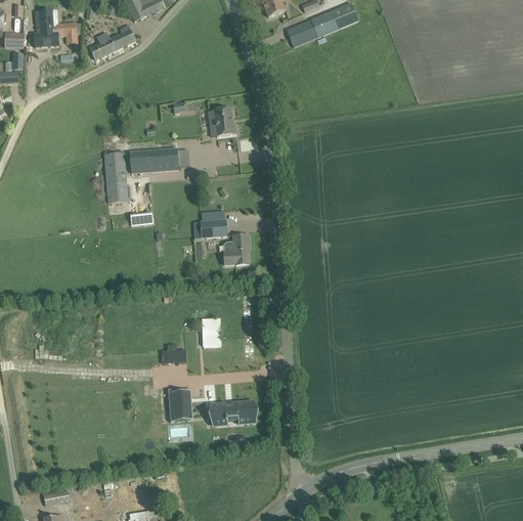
[(85,0),(85,6),(86,6),(85,18),(92,19),(93,14),(94,14),(95,5),(96,5),(96,0),(85,0)]
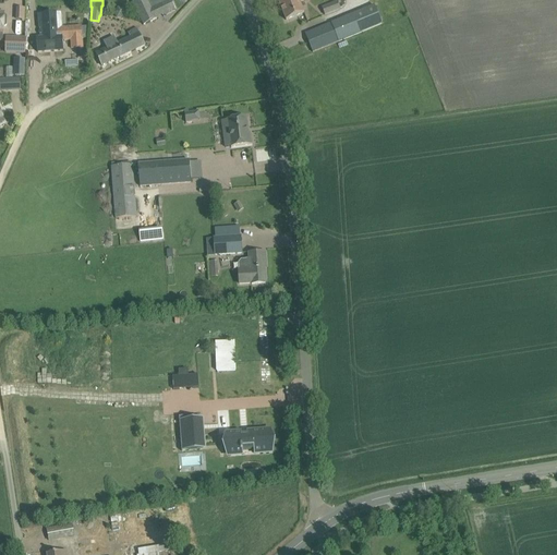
[(132,0),(143,22),(174,8),(170,0),(161,0),(150,5),(148,0),(132,0)]
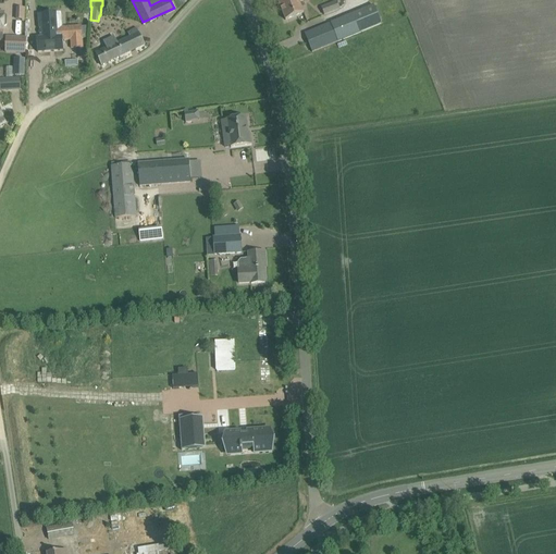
[(276,0),(285,17),(303,10),(299,0),(276,0)]
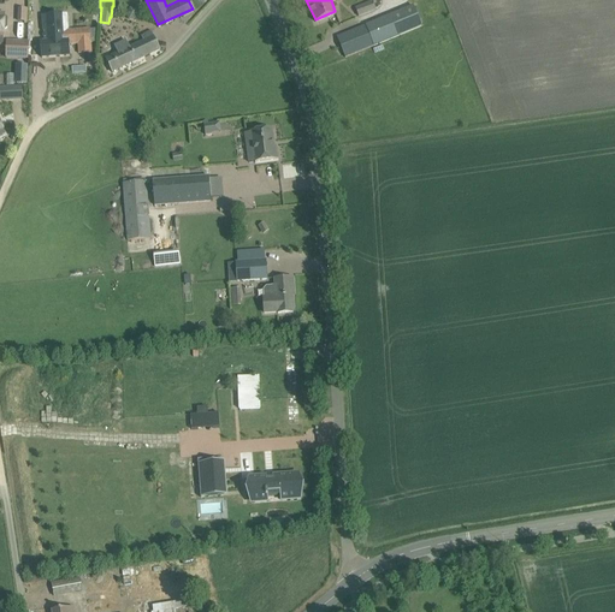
[(374,6),(372,0),(368,0),(355,5),(358,13),(374,6)]
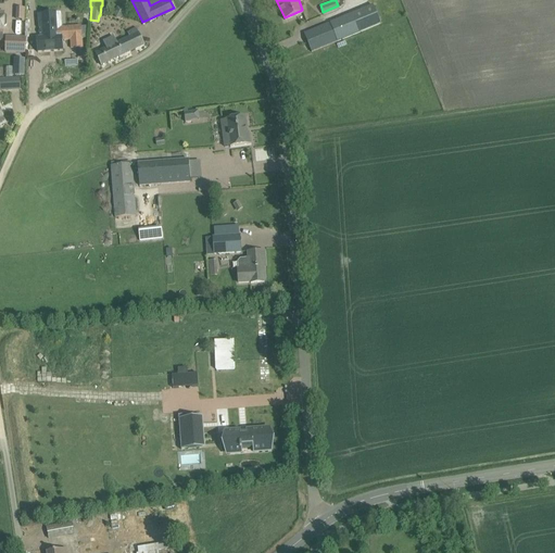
[(14,15),(23,15),(23,3),(14,3),(14,15)]
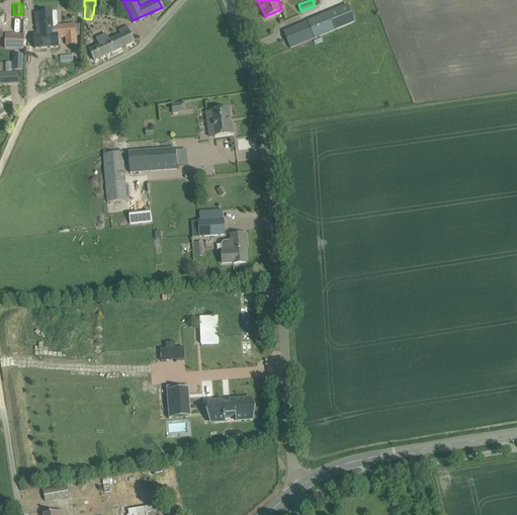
[(74,20),(57,22),(56,9),(34,11),(36,32),(33,32),(34,46),(59,44),(58,34),(65,33),(66,43),(76,41),(74,20)]
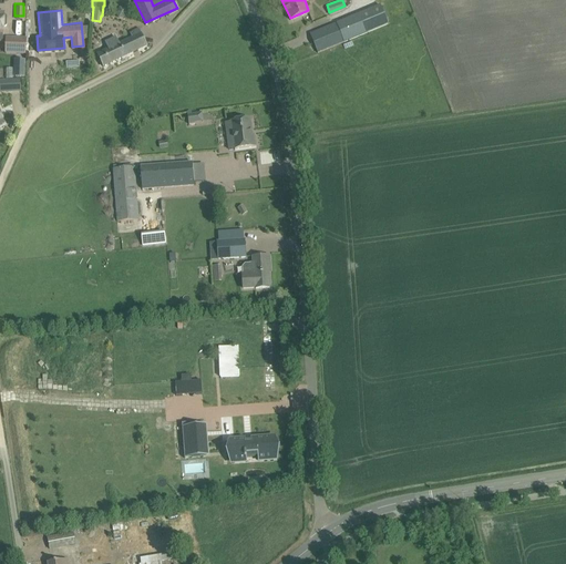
[(319,28),(309,31),(317,50),(366,31),(358,11),(319,28)]
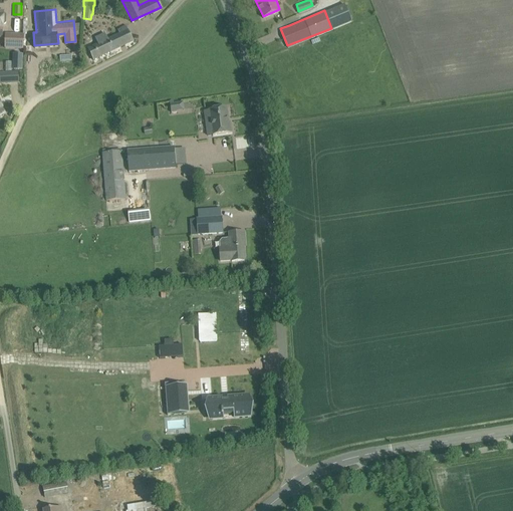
[(97,42),(87,46),(88,49),(93,58),(133,39),(124,23),(116,27),(118,31),(117,32),(106,37),(104,31),(94,36),(97,42)]
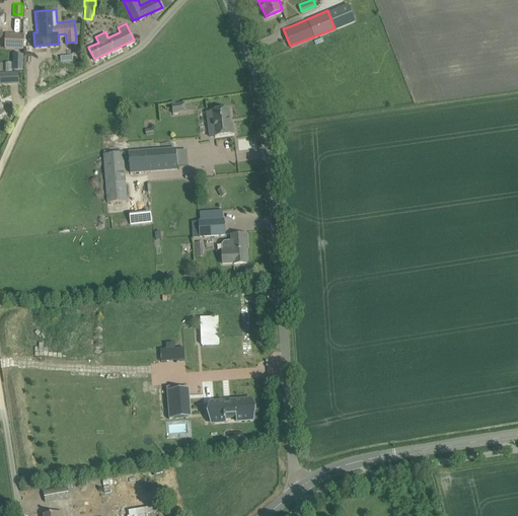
[(22,32),(5,31),(4,47),(22,47),(22,32)]
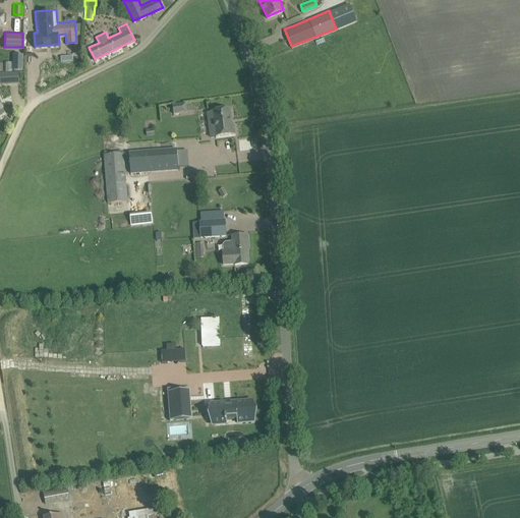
[(11,67),(21,67),(22,51),(11,51),(11,67)]
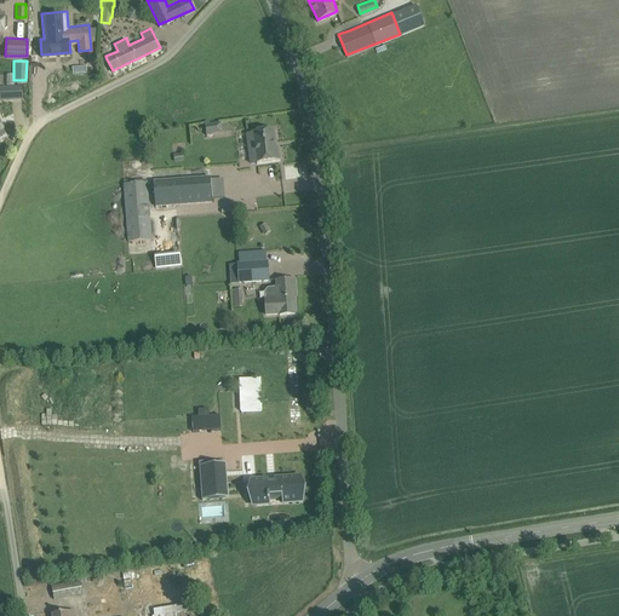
[(12,87),(0,87),(0,99),(12,98),(12,87)]
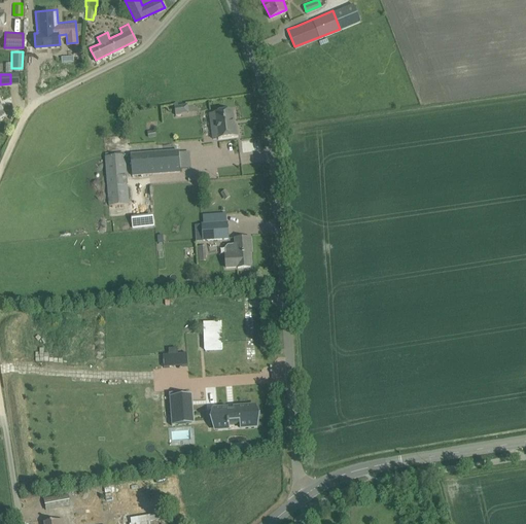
[(209,111),(212,137),(217,136),(217,137),(237,134),(235,123),(234,123),(232,108),(214,110),(214,111),(209,111)]
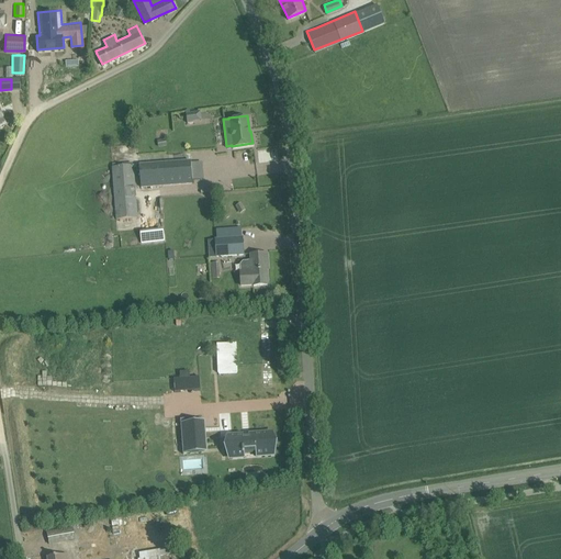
[(141,185),(191,181),(190,157),(138,161),(141,185)]
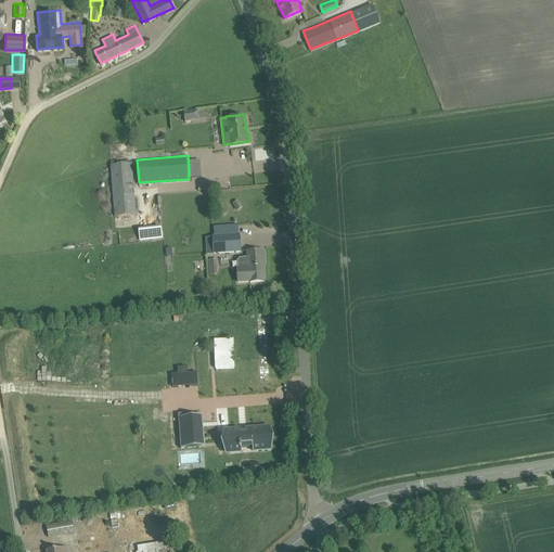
[(110,163),(114,215),(136,213),(131,169),(130,161),(110,163)]
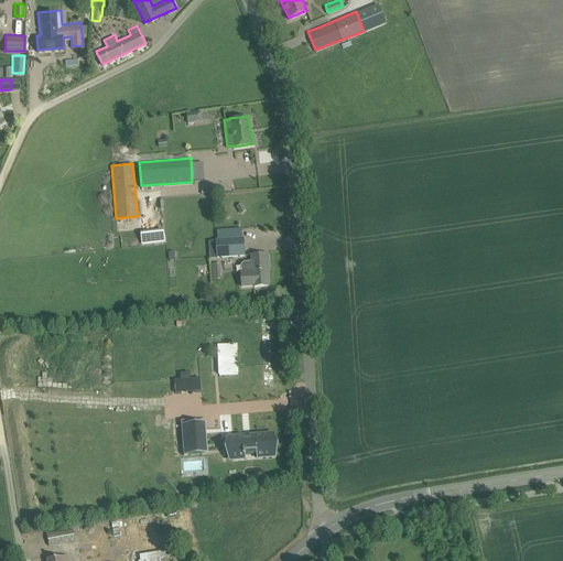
[(164,238),(162,226),(138,232),(140,243),(164,238)]
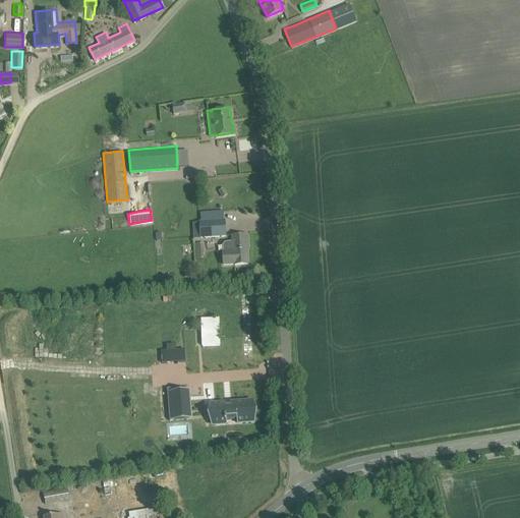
[(198,228),(190,229),(190,235),(198,235),(225,234),(224,218),(197,220),(198,228)]
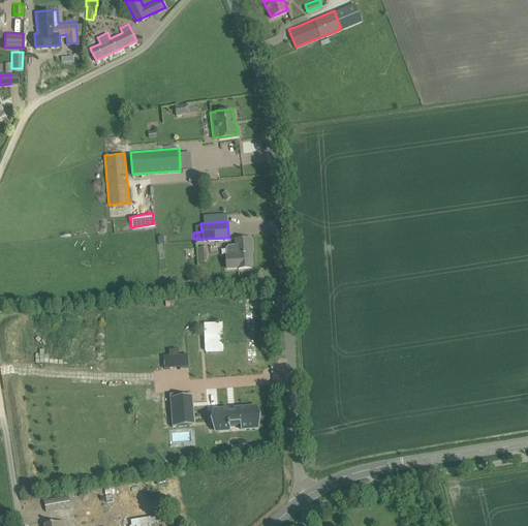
[(227,244),(225,246),(225,252),(224,252),(225,268),(251,266),(249,248),(251,248),(250,236),(236,237),(237,242),(233,242),(233,243),(227,244)]
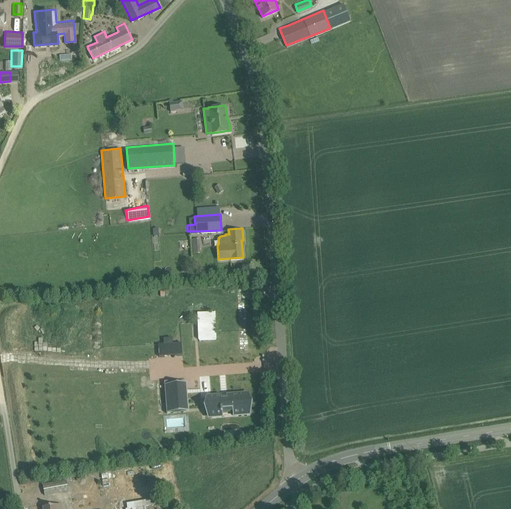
[(154,293),(141,293),(142,308),(154,308),(154,293)]
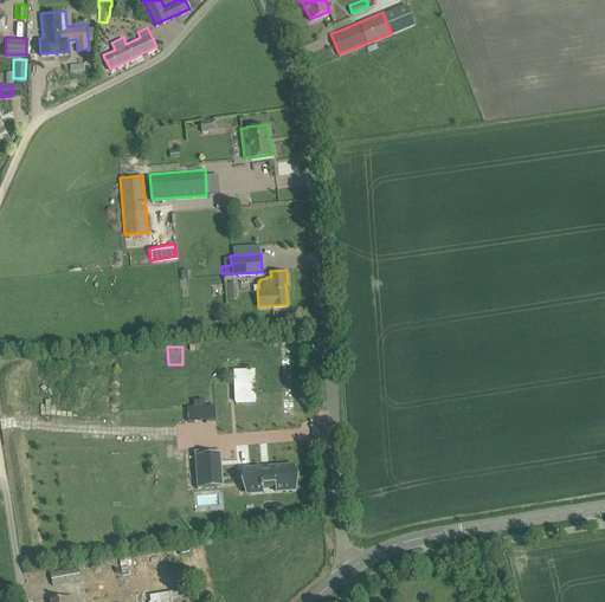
[(235,400),(255,399),(253,368),(233,368),(235,400)]
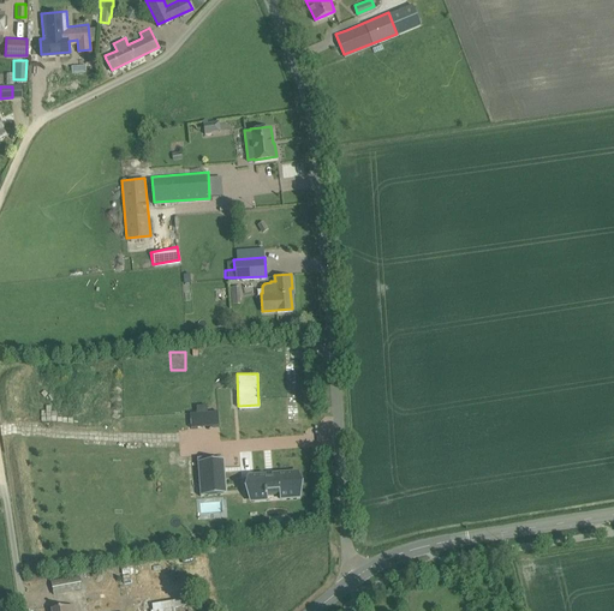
[(171,382),(172,401),(188,401),(188,382),(171,382)]
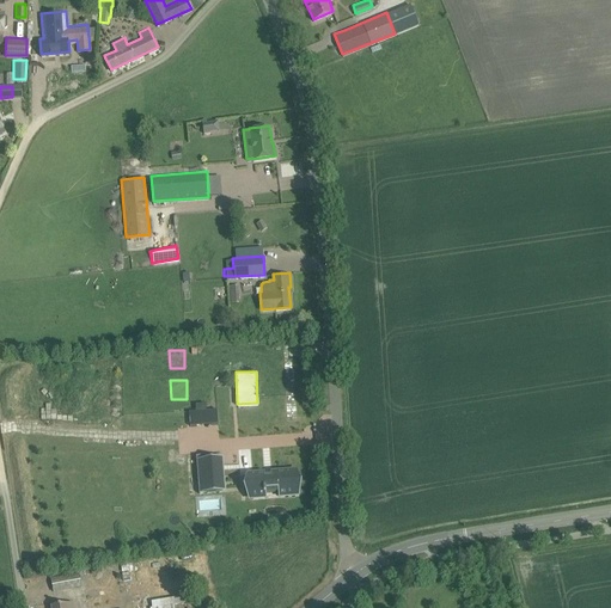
[(207,453),(195,454),(199,491),(200,491),(199,490),(222,487),(220,462),(220,458),(206,459),(207,453)]
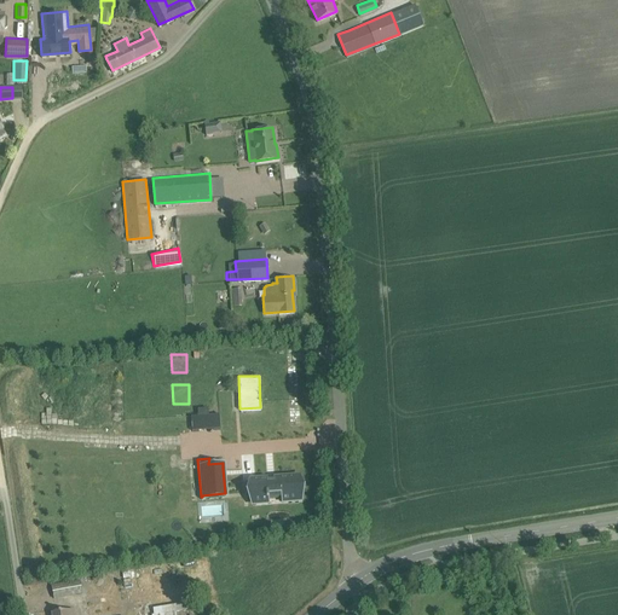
[(252,477),(250,477),(250,479),(250,485),(252,494),(252,499),(253,502),(267,500),(269,500),(269,498),(269,497),(281,495),(281,499),(300,498),(299,474),(273,475),(273,477),(267,477),(267,476),(254,477),(252,477)]
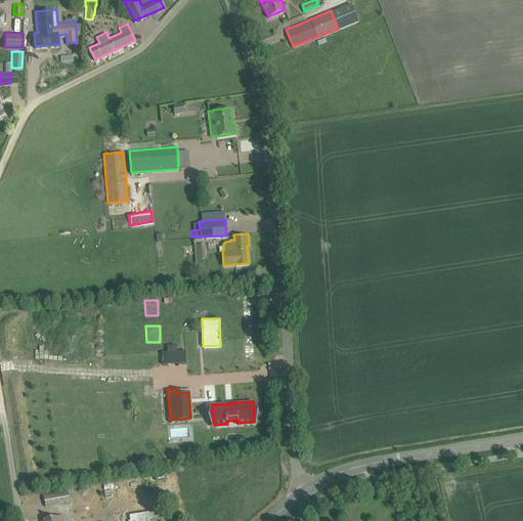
[(66,502),(56,504),(56,498),(40,501),(42,513),(42,514),(42,520),(59,520),(58,514),(68,513),(66,502)]
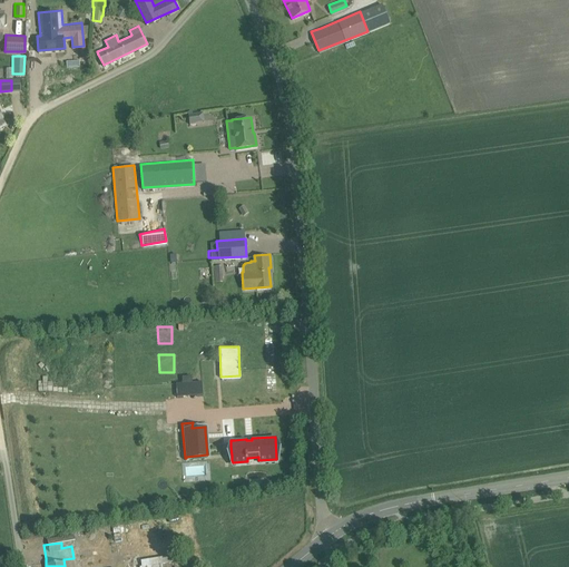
[(164,553),(126,558),(127,565),(138,564),(138,566),(158,566),(166,566),(164,553)]
